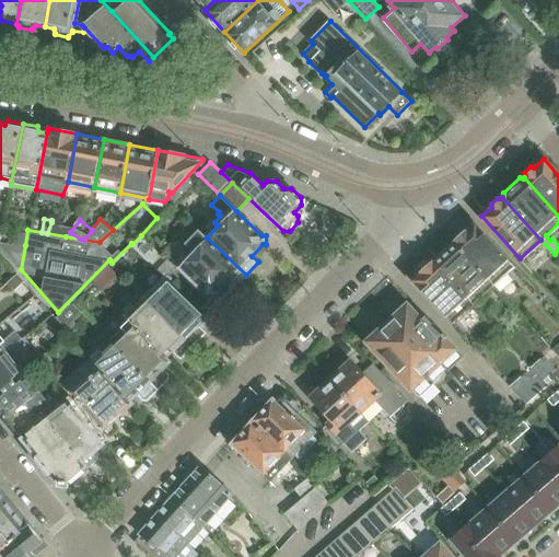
[(51,222),(47,233),(66,236),(71,227),(51,222)]
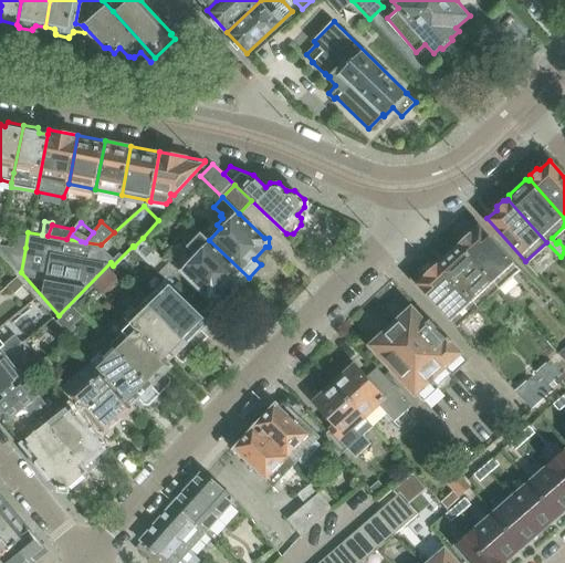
[(519,268),(493,239),(480,225),(471,232),(467,232),(460,239),(460,242),(459,243),(499,287),(519,268)]
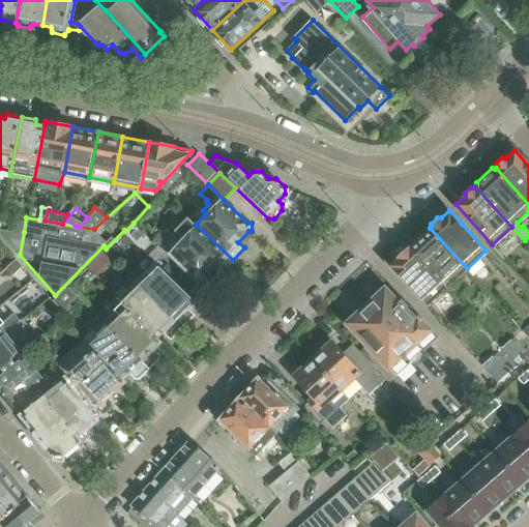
[(175,230),(172,226),(157,241),(170,253),(169,254),(195,277),(195,282),(203,282),(203,279),(213,267),(221,273),(233,260),(196,225),(187,217),(175,230)]
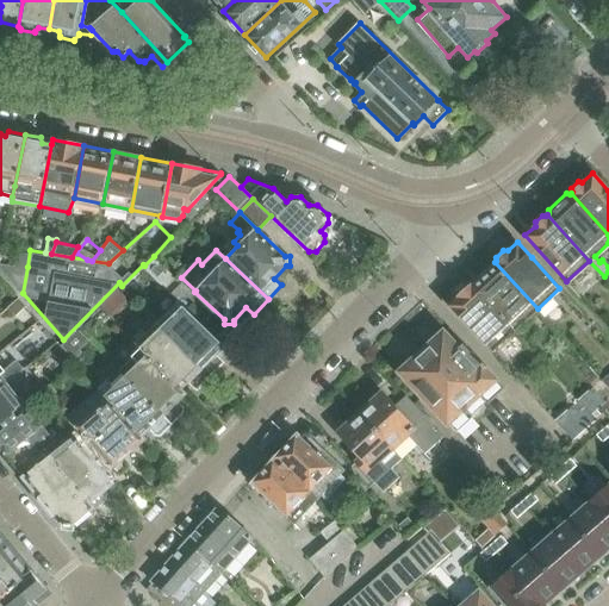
[(144,266),(143,267),(176,300),(187,288),(154,256),(144,266)]
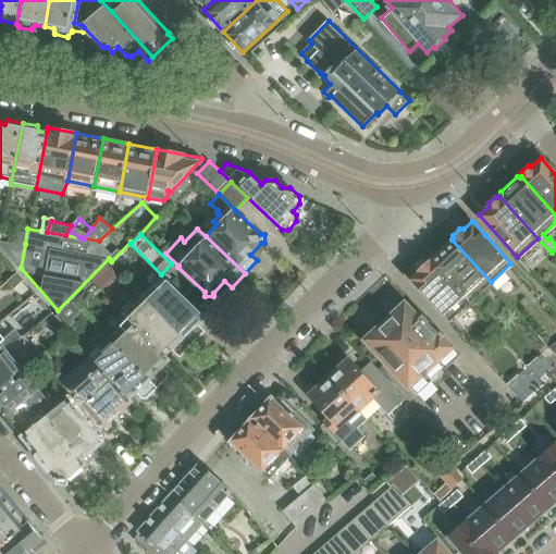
[(0,244),(21,268),(25,244),(0,238),(0,244)]
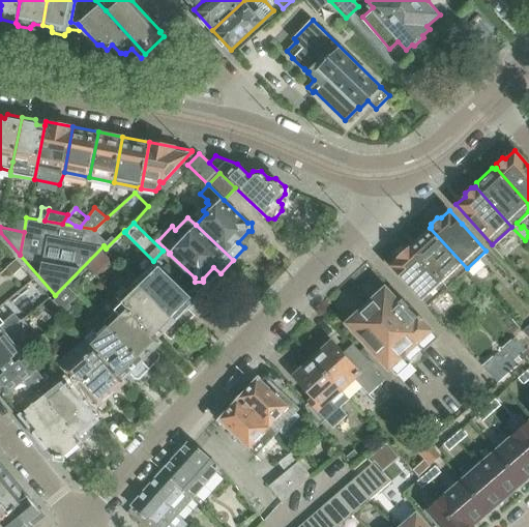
[(446,287),(467,268),(430,228),(429,229),(425,229),(410,242),(410,246),(409,247),(446,287)]
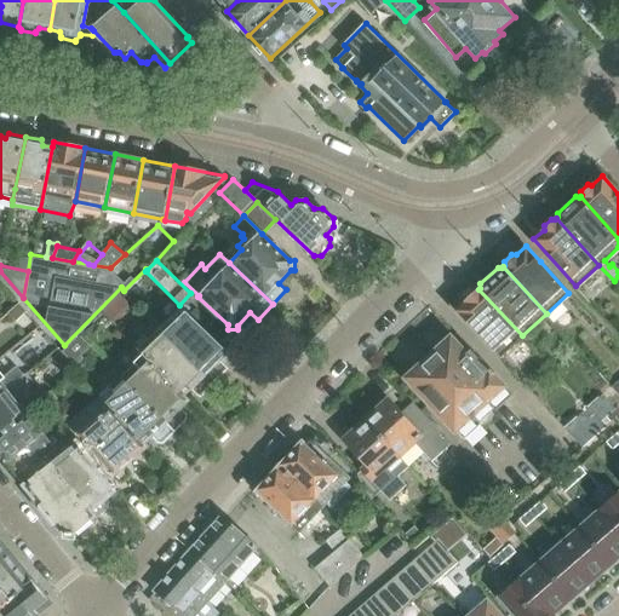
[(479,289),(477,289),(474,288),(465,295),(466,300),(457,309),(500,357),(522,335),(479,289)]
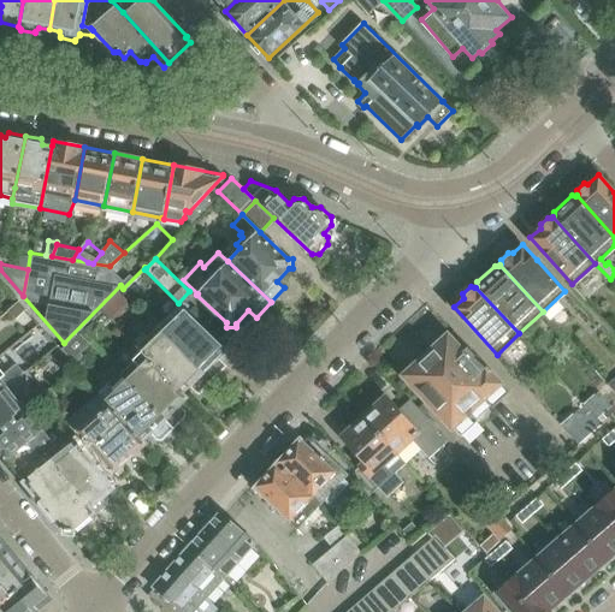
[(6,322),(24,307),(18,299),(5,310),(0,315),(6,322)]
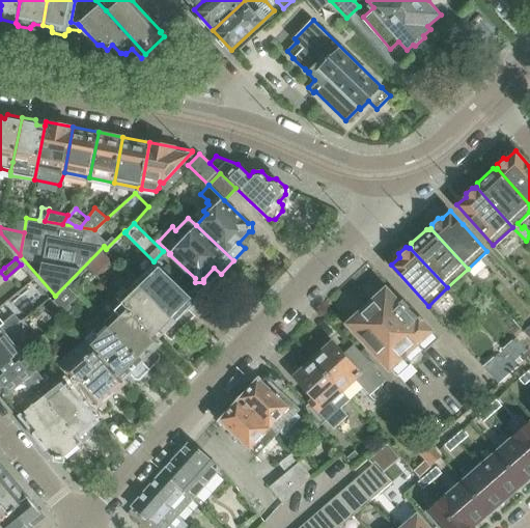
[(95,274),(102,268),(92,259),(87,265),(95,274)]
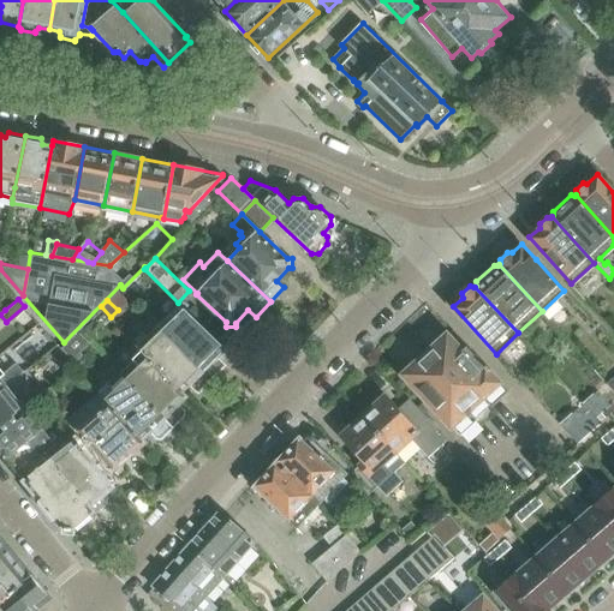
[(219,357),(226,348),(179,304),(159,324),(212,377),(226,364),(219,357)]
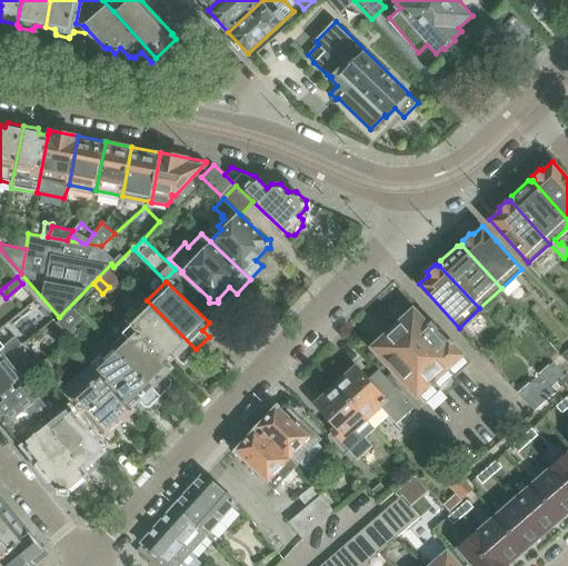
[(90,299),(85,295),(75,305),(82,311),(88,306),(86,304),(90,299)]
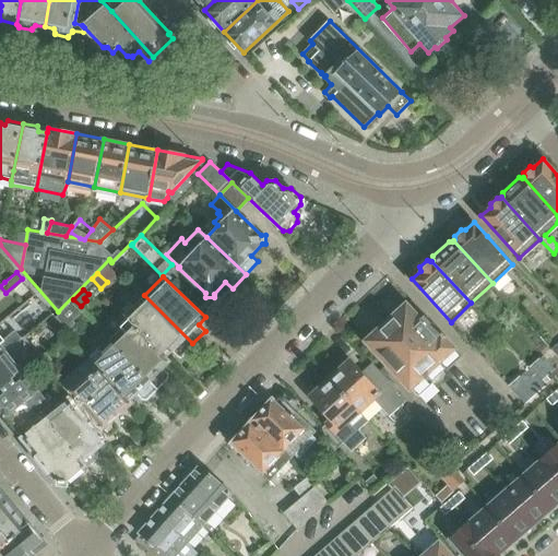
[(179,357),(192,343),(144,295),(129,309),(133,315),(129,317),(167,355),(173,351),(179,357)]
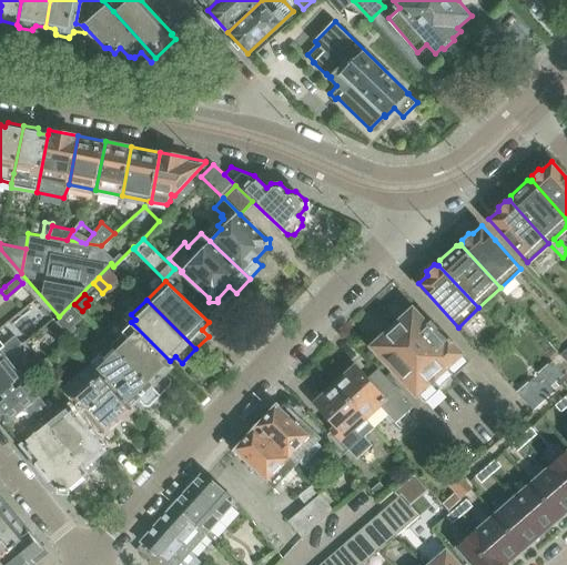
[(64,331),(80,314),(71,306),(57,322),(64,331)]
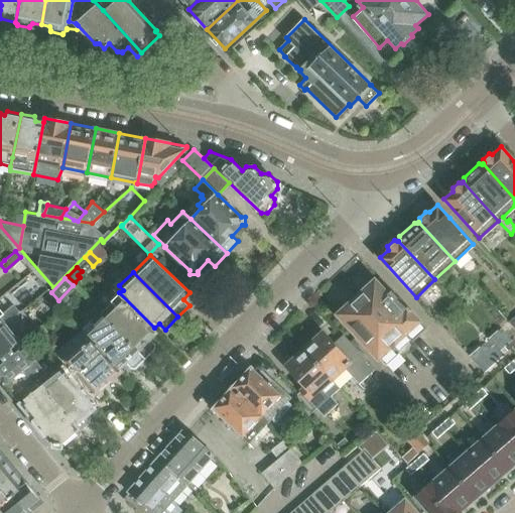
[(386,294),(374,280),(373,280),(360,291),(361,293),(352,301),(350,300),(340,309),(341,311),(339,313),(386,365),(399,352),(392,344),(405,333),(411,340),(425,328),(391,289),(386,294)]
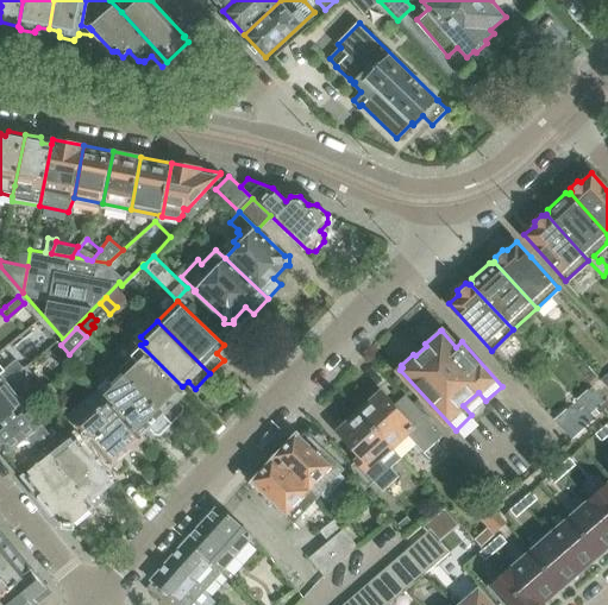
[(181,388),(182,386),(140,345),(117,367),(171,422),(182,411),(182,405),(177,401),(186,392),(181,388)]
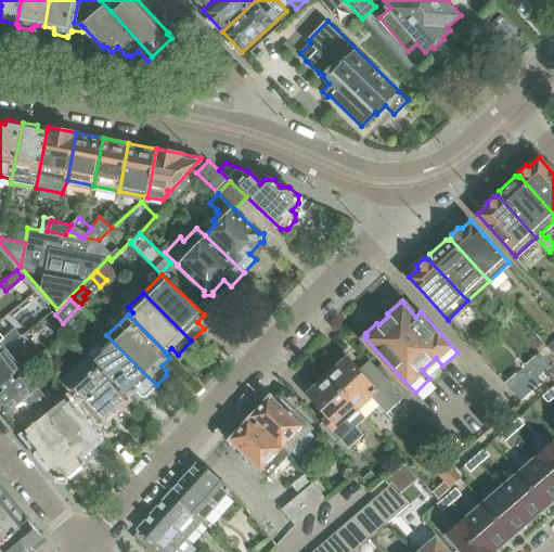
[(0,350),(3,348),(20,335),(13,328),(0,337),(0,350)]
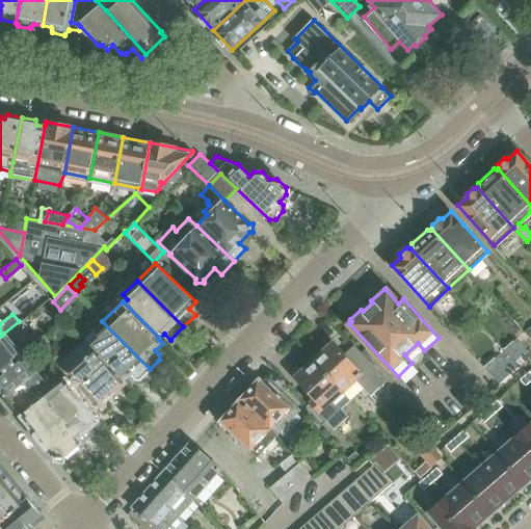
[(0,368),(21,351),(14,343),(31,328),(22,318),(19,321),(3,334),(0,336),(0,368)]
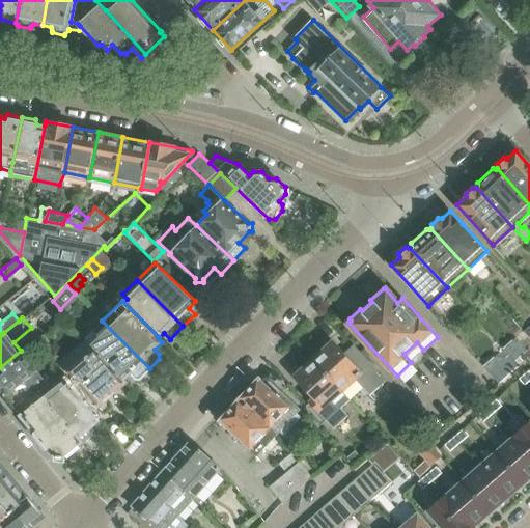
[(138,379),(149,368),(102,321),(85,336),(94,346),(123,380),(130,373),(135,378),(138,379)]
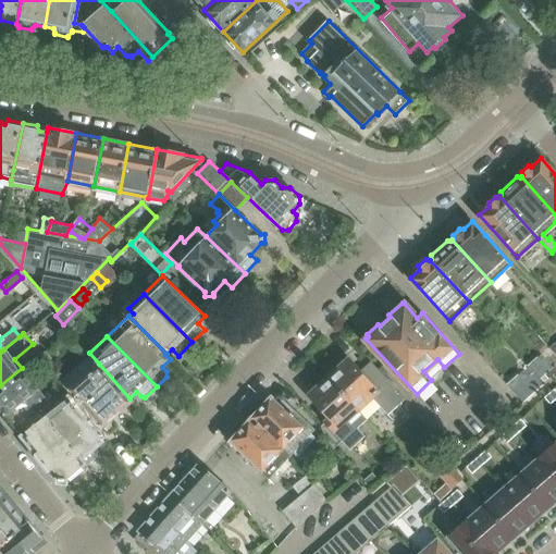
[(481,357),(493,346),(486,339),(474,349),(481,357)]
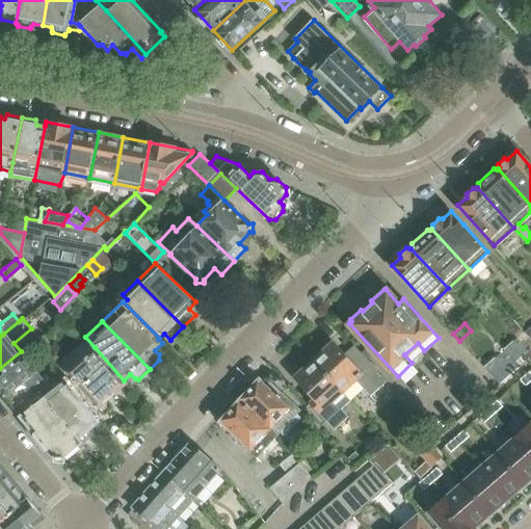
[(33,341),(43,351),(51,344),(42,334),(33,341)]
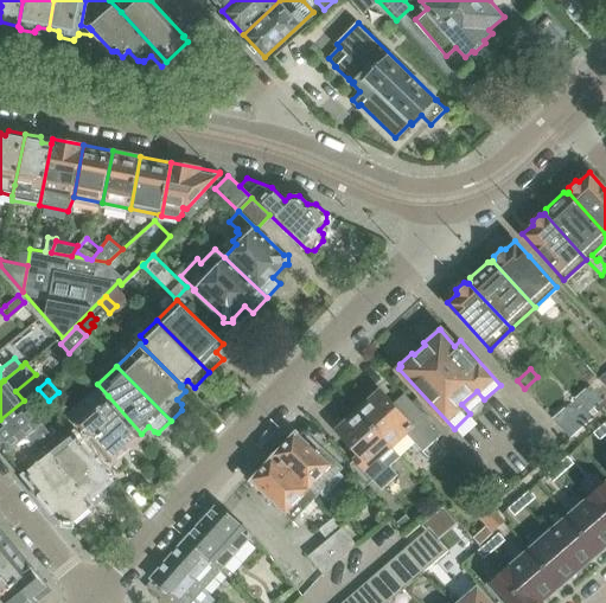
[(581,404),(587,411),(601,398),(592,389),(585,387),(574,397),(581,404)]
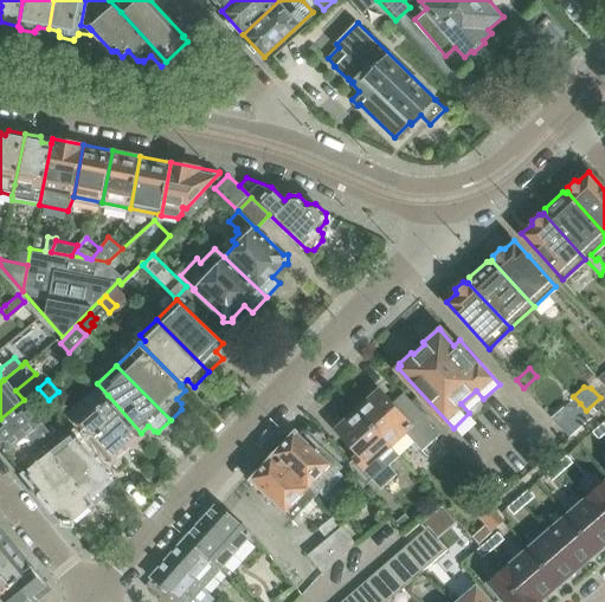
[(437,435),(414,410),(405,419),(378,389),(369,396),(366,393),(354,403),(399,452),(412,440),(420,450),(437,435)]
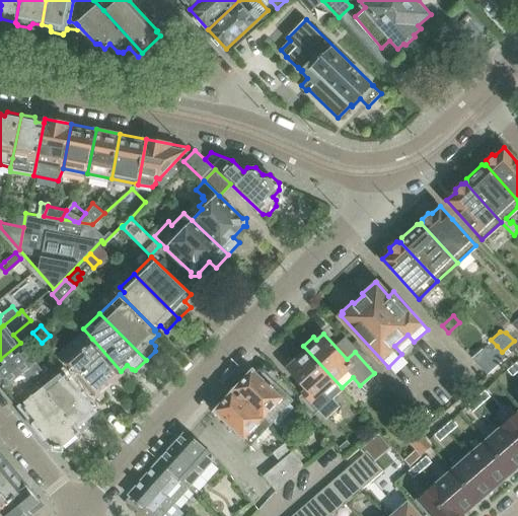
[(123,373),(121,371),(92,339),(64,363),(99,402),(103,402),(107,397),(107,394),(104,389),(123,373)]
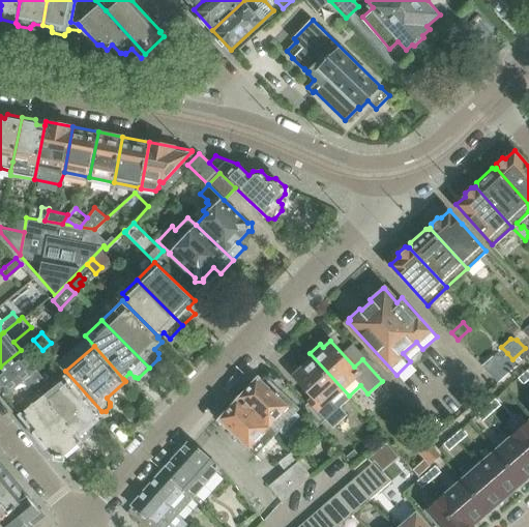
[(36,370),(21,350),(0,367),(0,389),(4,396),(36,370)]
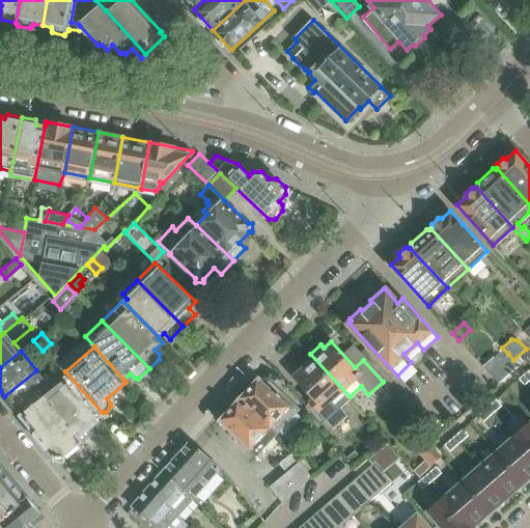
[(351,397),(350,396),(310,354),(298,366),(301,369),(295,376),(314,396),(306,405),(312,418),(321,426),(325,422),(331,429),(345,416),(339,409),(351,397)]
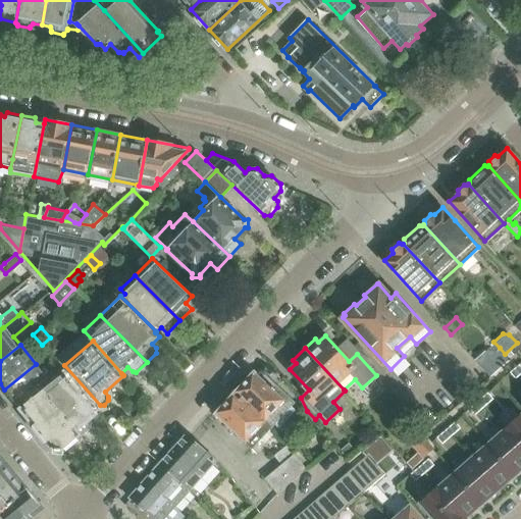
[(485,350),(474,360),(489,376),(491,374),(509,359),(505,354),(500,348),(497,351),(485,350)]
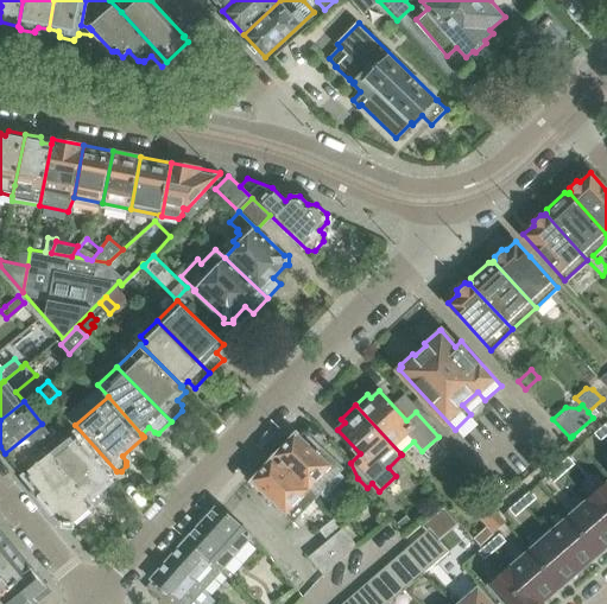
[(606,425),(605,423),(593,432),(600,440),(606,433),(606,425)]
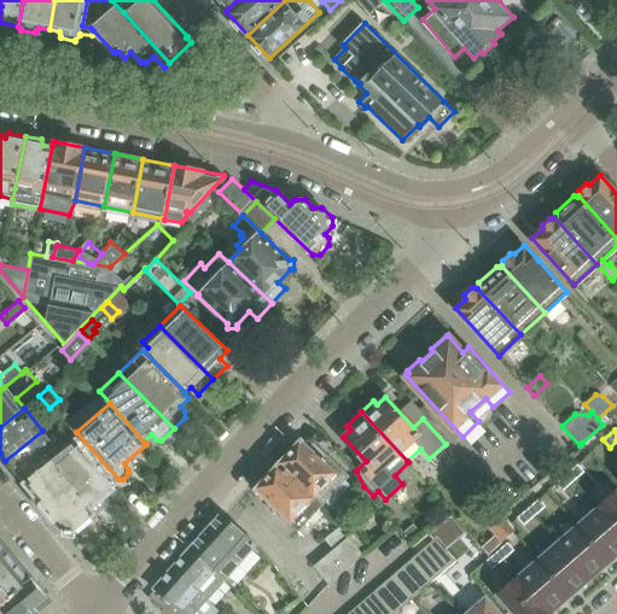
[(23,483),(51,460),(46,454),(56,446),(42,431),(5,461),(23,483)]
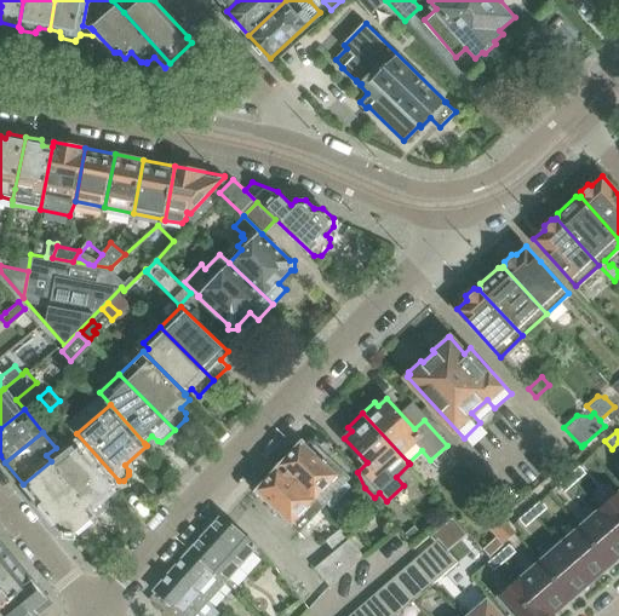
[(311,441),(308,445),(302,439),(280,465),(322,506),(348,482),(338,472),(331,466),(332,464),(324,456),(325,454),(311,441)]
